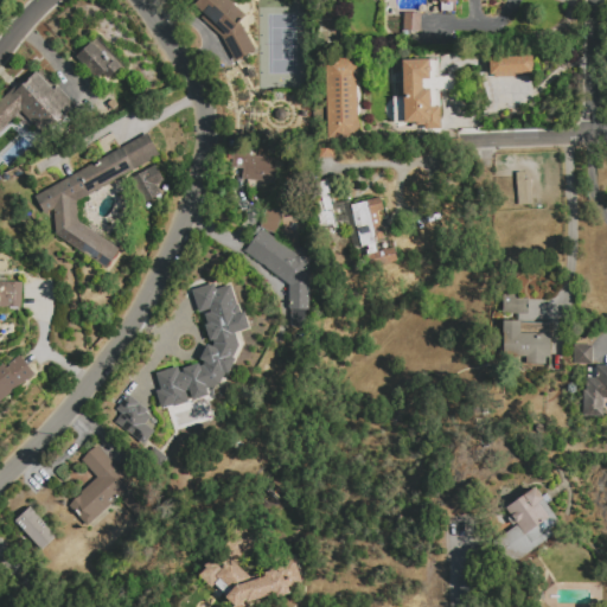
[(255,51),(235,62),(223,38),(202,19),(205,14),(196,6),(200,0),(228,0),(247,17),(240,23),(255,51)]
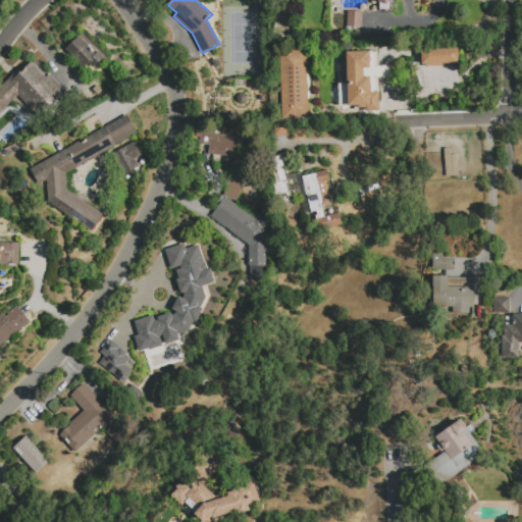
[(393,12),(380,12),(380,5),(378,5),(378,0),(394,0),(394,5),(393,5),(393,12)]
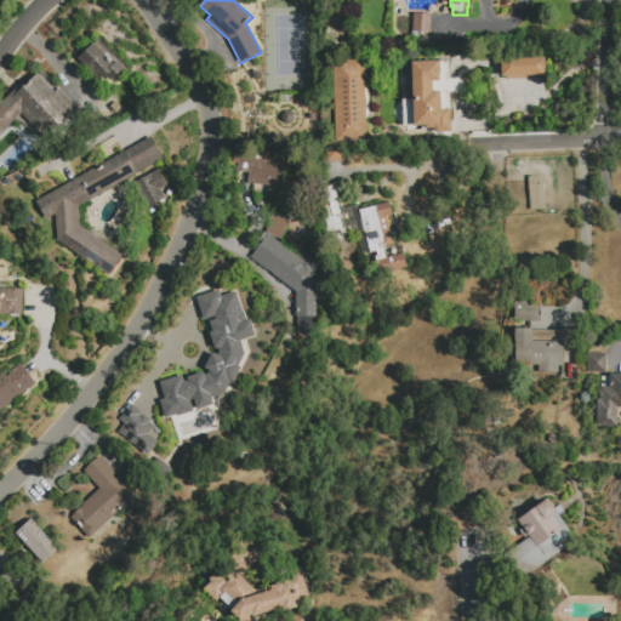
[(429,33),(412,32),(414,13),(431,15),(429,33)]
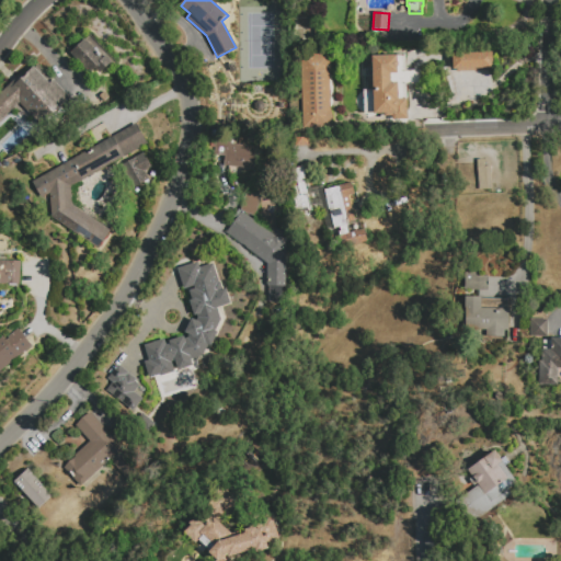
[(84,38),(102,58),(105,55),(112,63),(94,79),(70,53),(84,38)]
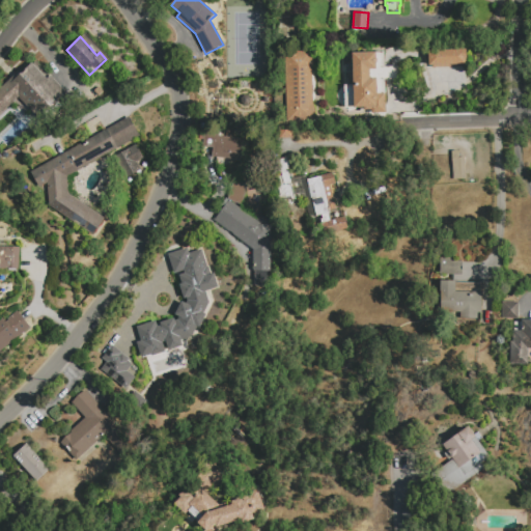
[(428,50),(466,49),(467,66),(429,67),(428,50)]
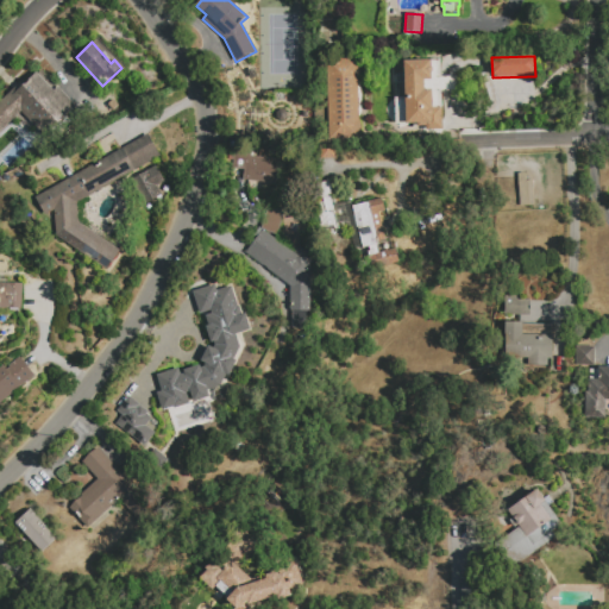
[(327,140),(326,60),(359,58),(360,76),(358,76),(358,121),(362,121),(362,139),(327,140)]
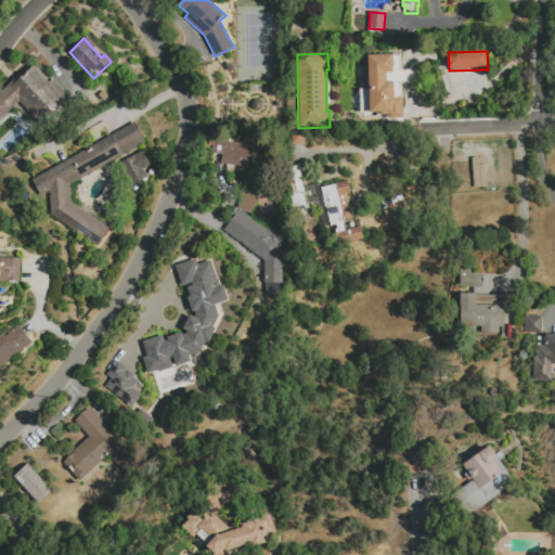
[(402,118),(387,118),(387,115),(382,115),(382,113),(358,113),(358,110),(360,110),(359,76),(358,76),(357,60),(358,57),(360,56),(368,56),(368,55),(401,54),(401,71),(416,69),(416,84),(402,84),(402,118)]
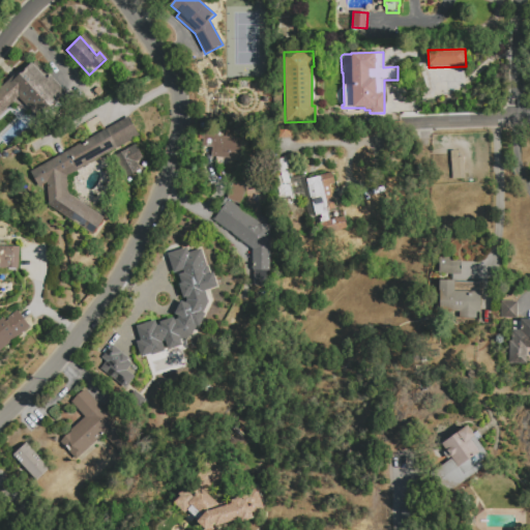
[(50,75),(66,92),(38,118),(18,96),(0,112),(0,85),(21,67),(24,70),(32,62),(47,79),(50,75)]
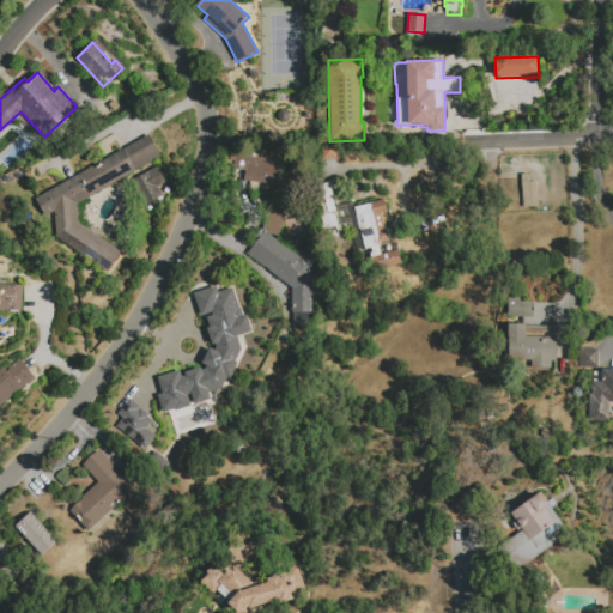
[(147,137),(159,158),(76,205),(78,225),(120,253),(105,273),(55,238),(53,212),(43,218),(34,200),(147,137)]
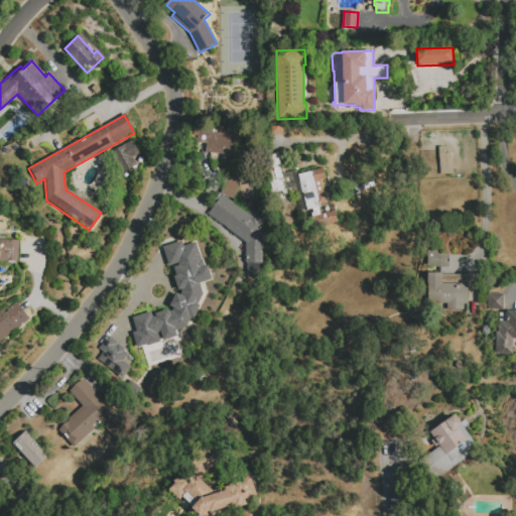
[(233,155),(205,152),(206,143),(199,143),(201,125),(214,127),(213,132),(236,135),(233,155)]
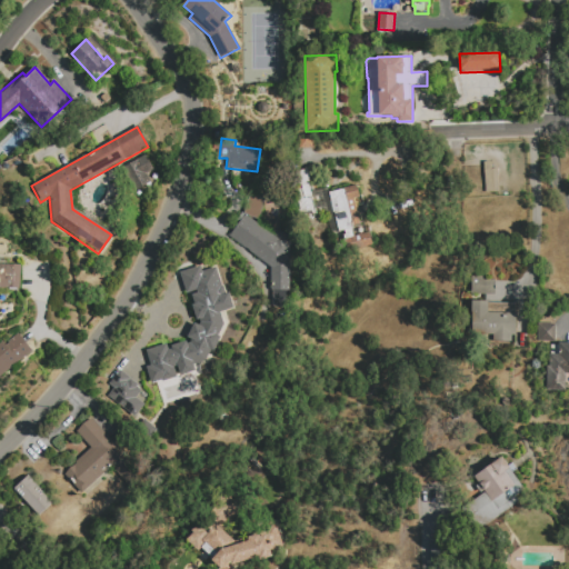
[(125,170),(148,157),(156,170),(147,175),(152,183),(138,192),(125,170)]
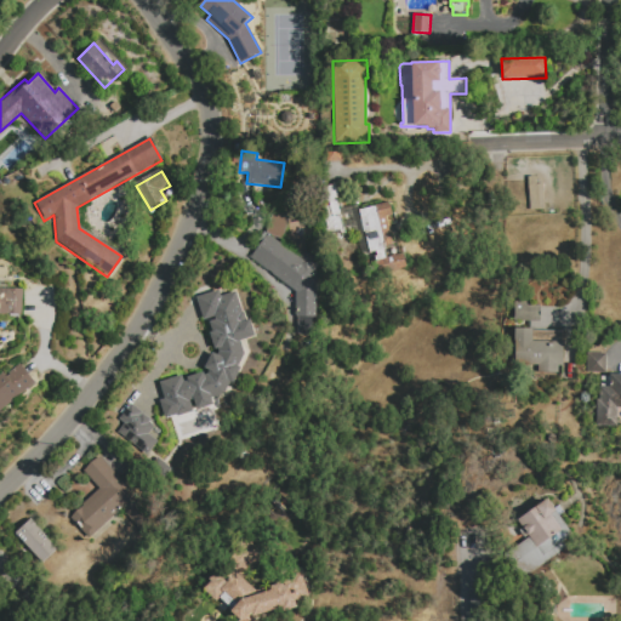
[(529,211),(528,176),(529,176),(536,176),(536,183),(543,183),(545,210),(529,211)]
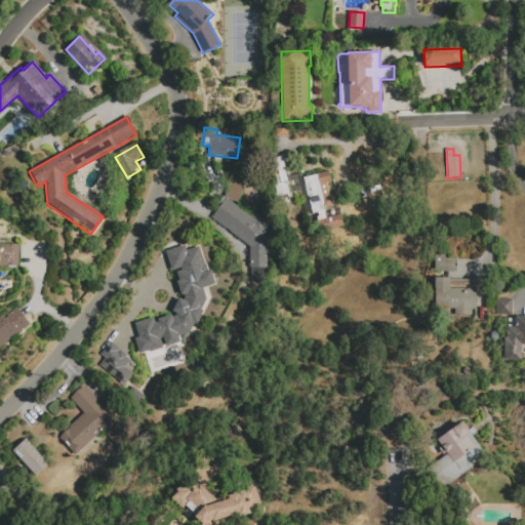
[(291,197),(277,201),(276,198),(278,198),(273,175),(274,175),(279,174),(275,158),(276,158),(286,156),(288,162),(286,163),(287,167),(285,168),(286,176),(304,173),(304,177),(305,177),(313,215),(304,217),(298,194),(290,195),(291,197)]
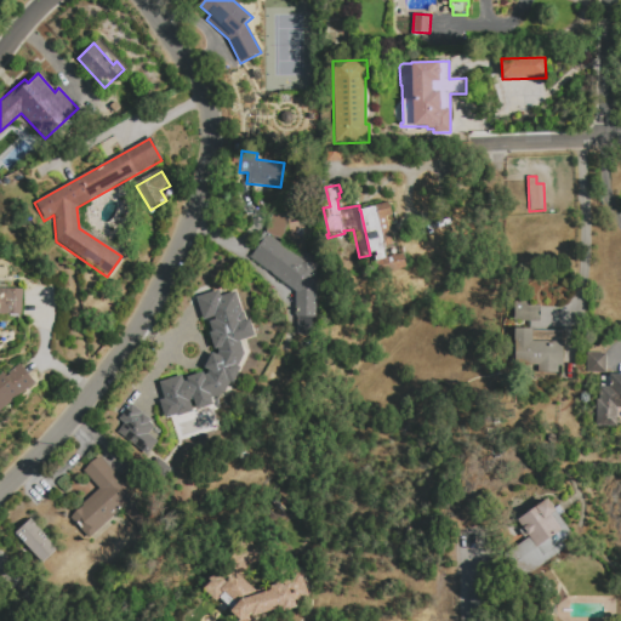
[(360,210),(359,210),(389,203),(392,216),(386,217),(392,243),(397,241),(399,252),(386,255),(387,258),(403,255),(405,267),(377,274),(374,257),(379,256),(379,252),(370,255),(360,210)]
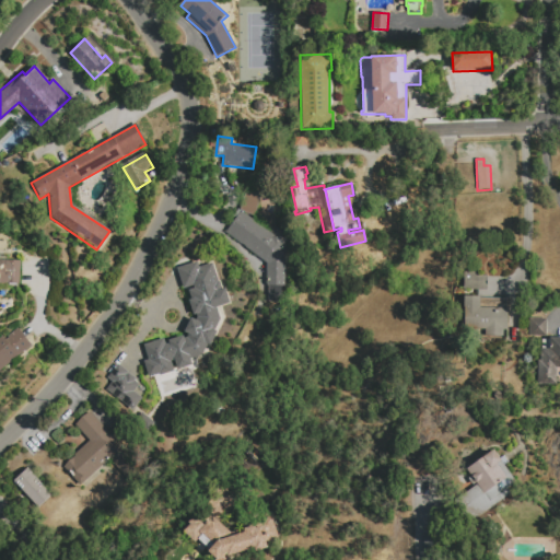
[(281,302),(268,302),(269,287),(267,287),(267,264),(225,232),(242,212),(240,211),(246,191),(259,196),(254,217),(243,213),(257,223),(264,216),(265,214),(267,214),(268,216),(269,216),(270,217),(270,218),(279,224),(278,225),(275,230),(279,230),(279,237),(283,237),(284,287),(281,287),(281,302)]
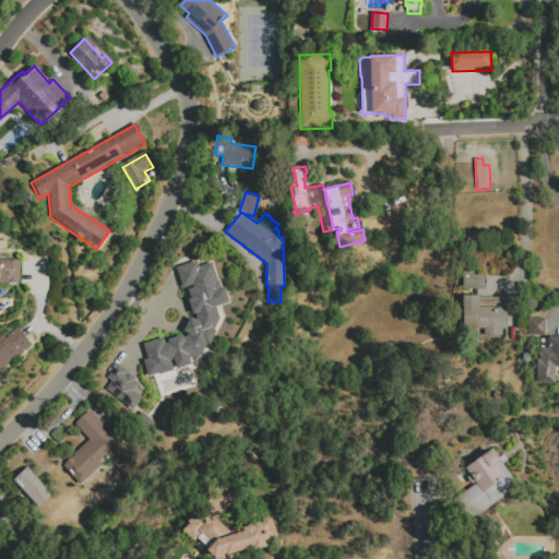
[(22,261),(21,284),(19,284),(18,286),(10,286),(10,284),(0,283),(0,251),(21,251),(21,257),(11,256),(11,261),(22,261)]
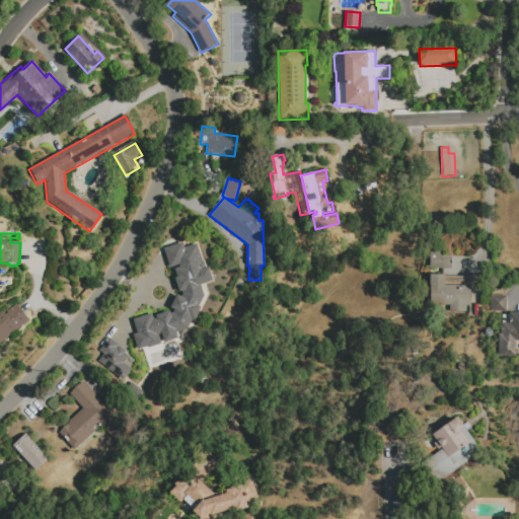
[(214,280),(206,283),(208,291),(200,305),(203,306),(196,319),(194,318),(189,328),(178,332),(179,338),(164,343),(162,335),(159,336),(161,344),(148,349),(148,347),(139,350),(134,336),(138,334),(133,319),(152,313),(154,319),(157,318),(156,315),(170,311),(171,313),(174,312),(175,309),(171,308),(177,295),(184,298),(182,292),(180,293),(175,279),(178,278),(175,269),(179,268),(179,265),(170,268),(164,249),(183,242),(186,247),(198,243),(203,261),(205,261),(207,268),(210,267),(214,280)]
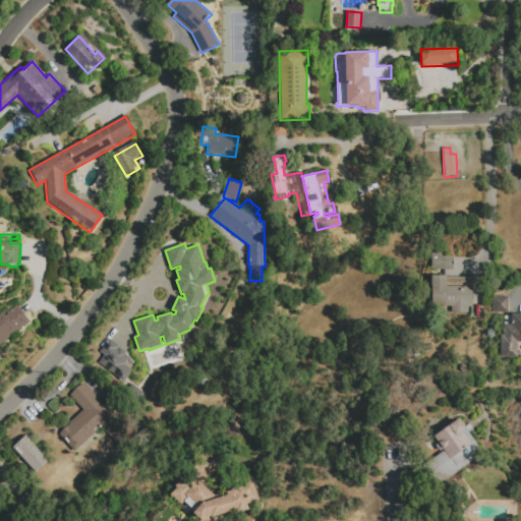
[(431,253),(446,253),(446,256),(454,256),(453,270),(431,269),(431,253)]
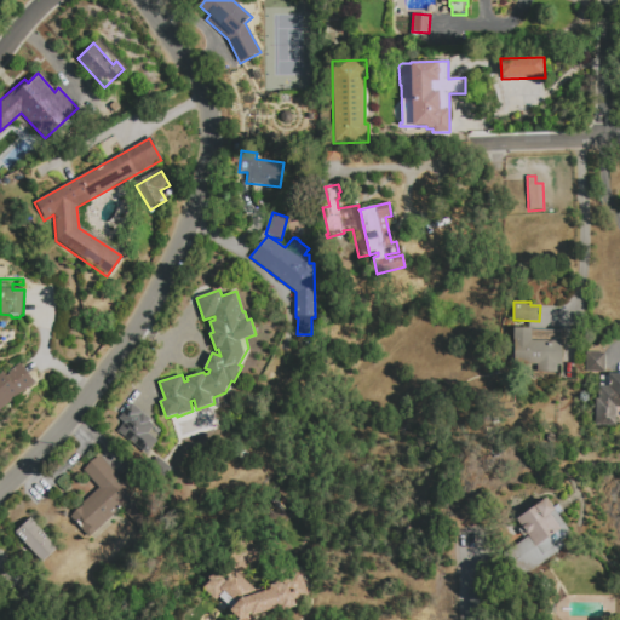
[(515,328),(533,328),(533,329),(561,331),(561,340),(562,340),(562,365),(557,365),(557,367),(561,367),(560,373),(538,373),(538,365),(515,365),(515,328)]
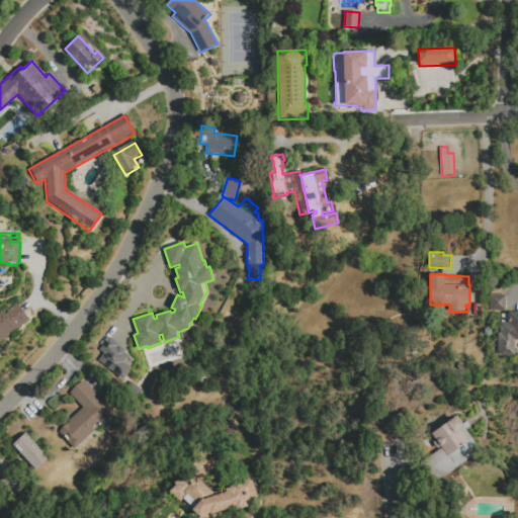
[(490,294),(506,294),(506,312),(490,312),(490,294)]
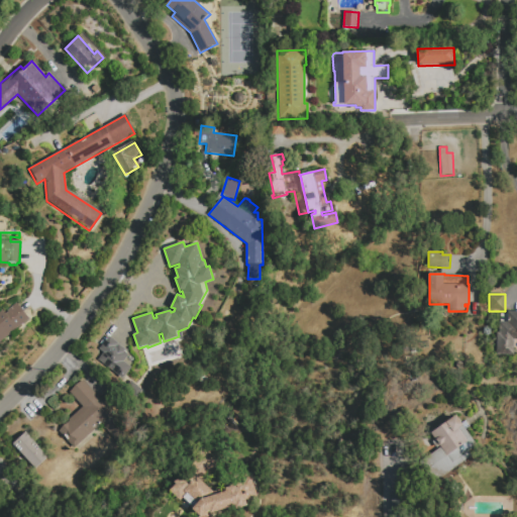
[(17,305),(30,321),(0,345),(0,315),(3,313),(6,316),(9,314),(8,313),(17,305)]
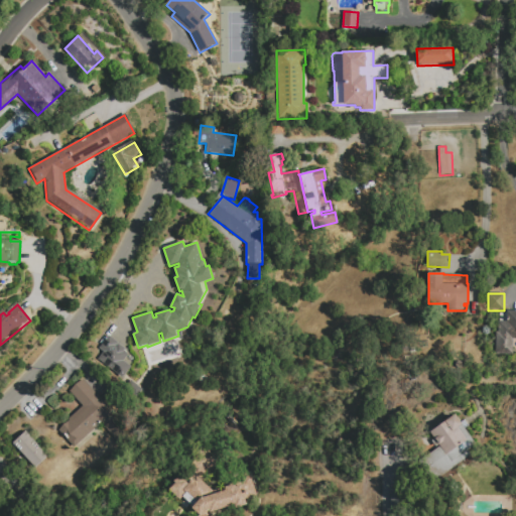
[(495,354),(496,333),(499,333),(500,321),(508,321),(508,310),(515,310),(515,339),(513,339),(513,348),(512,354),(495,354)]
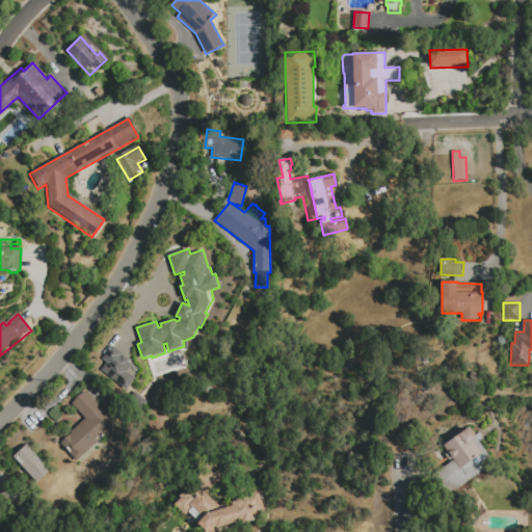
[(111,345),(122,352),(120,355),(121,356),(122,354),(129,360),(128,362),(132,365),(127,372),(134,377),(126,390),(110,378),(114,373),(110,370),(107,375),(102,372),(101,371),(101,370),(102,368),(106,363),(102,360),(111,345)]
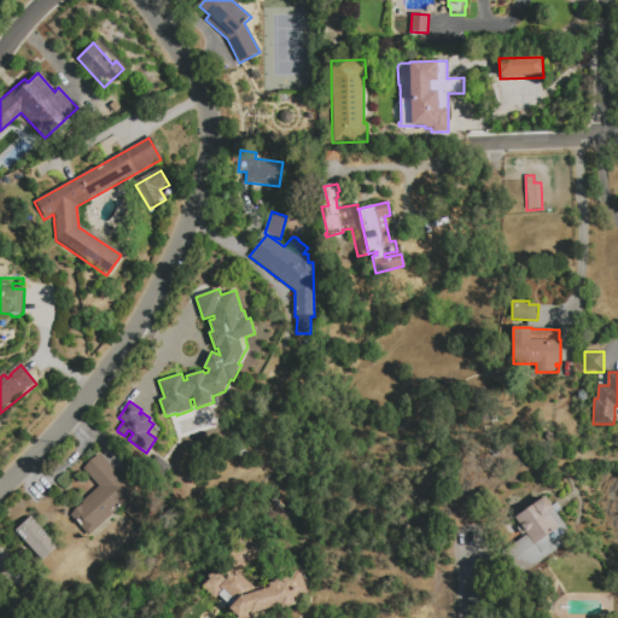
[(86,466),(89,461),(94,459),(100,455),(145,506),(144,507),(162,526),(147,540),(120,508),(88,537),(68,514),(98,488),(99,487),(83,470),(86,466)]
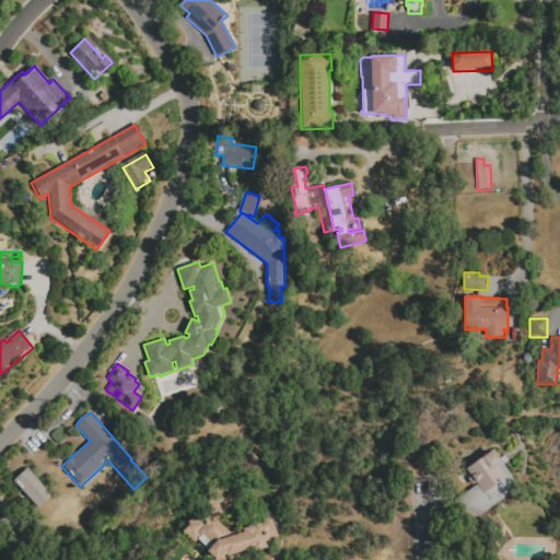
[(494,450),(502,461),(501,461),(516,482),(509,488),(512,493),(470,524),(454,502),(478,485),(467,469),(493,450),(494,450)]
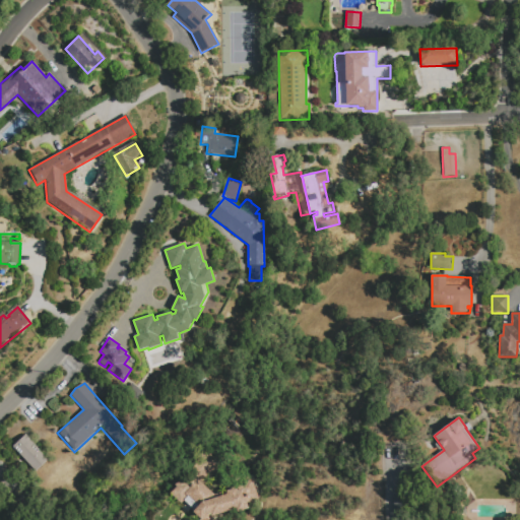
[(50,462),(37,473),(14,449),(26,438),(50,462)]
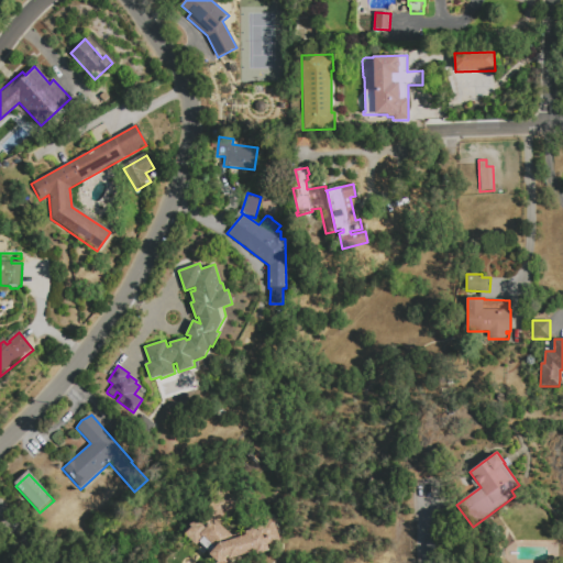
[(219,523),(233,537),(245,532),(244,529),(274,519),(280,541),(273,543),(272,538),(266,540),(269,551),(257,555),(256,551),(255,552),(254,550),(252,550),(253,552),(232,559),(230,561),(232,562),(217,562),(218,562),(213,559),(210,555),(211,552),(200,541),(198,543),(197,543),(196,544),(183,532),(212,503),(210,500),(222,488),(230,496),(231,496),(234,496),(236,497),(238,498),(239,500),(239,501),(239,504),(238,506),(236,508),(234,509),(232,509),(231,509),(227,514),(224,514),(224,519),(219,523)]
